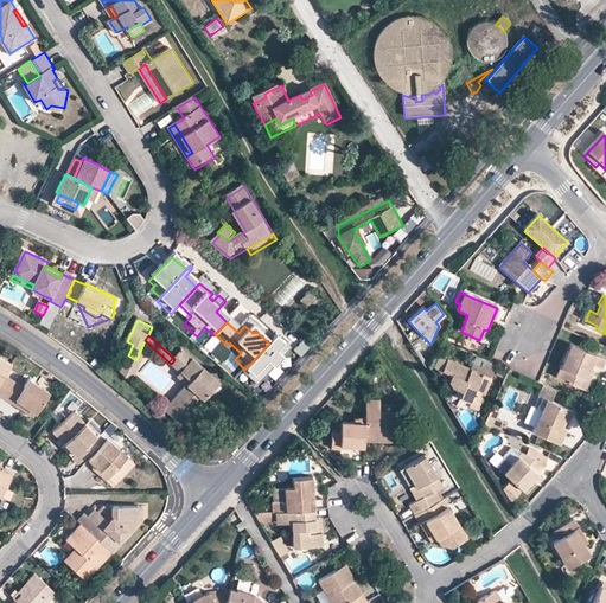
[(151,346),(145,340),(136,360),(128,355),(121,372),(133,383),(151,346)]
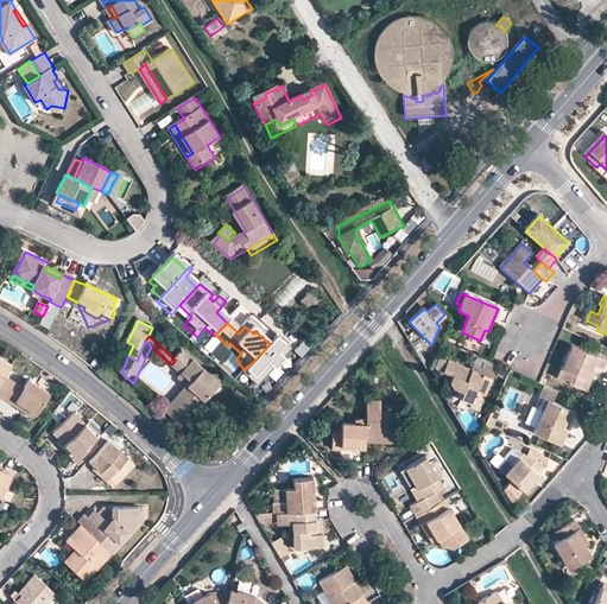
[(257,387),(288,355),(272,341),(270,344),(245,370),(239,377),(246,385),(250,381),(257,387)]
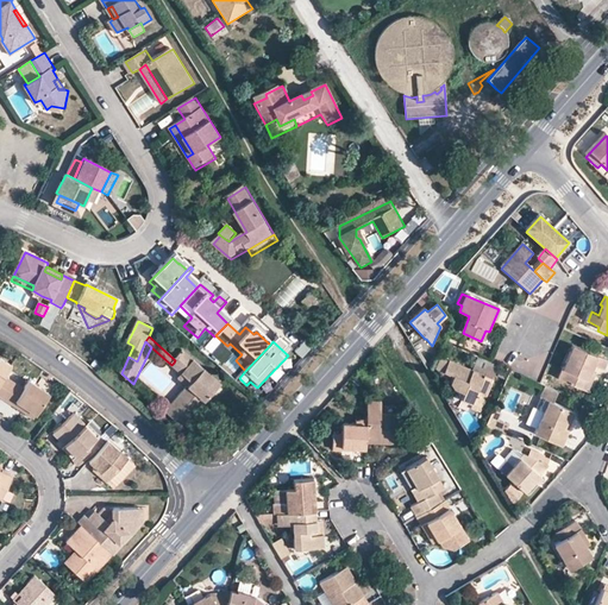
[(427,344),(417,344),(417,353),(427,353),(427,344)]
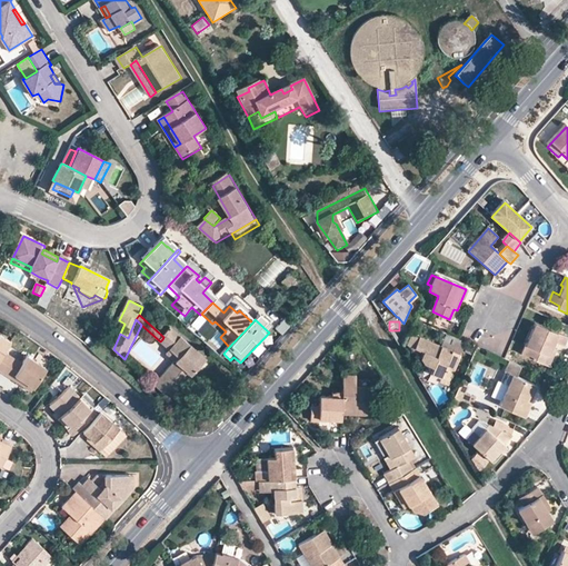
[(542,367),(550,349),(554,344),(564,348),(567,340),(567,338),(537,324),(522,357),(542,367)]
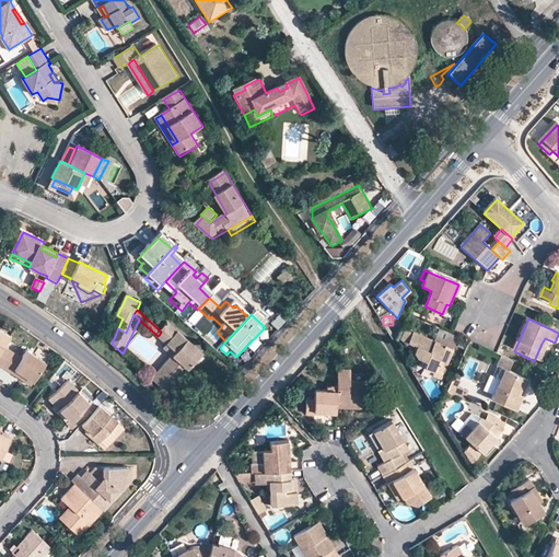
[(161,332),(160,334),(171,344),(169,346),(177,354),(173,358),(152,381),(171,397),(206,358),(169,324),(161,332)]
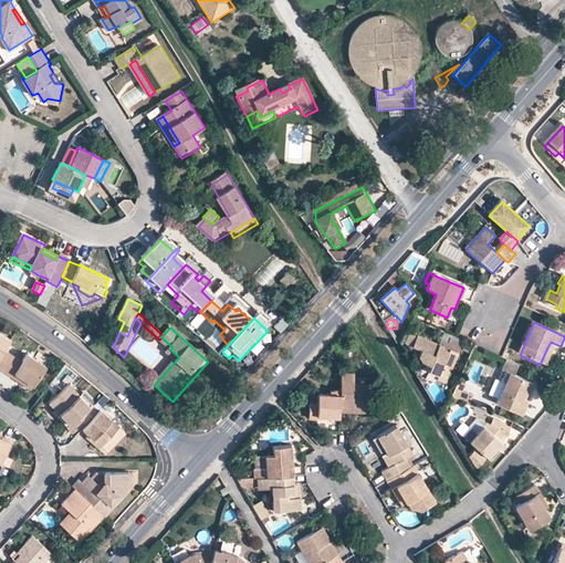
[(0,332),(0,360),(6,352),(13,341),(0,332)]
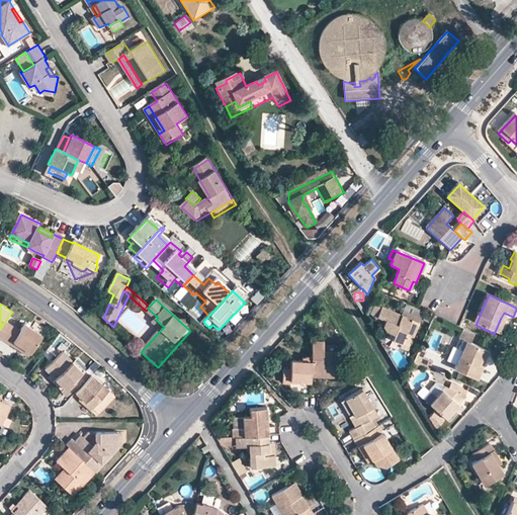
[(405,304),(399,316),(419,325),(424,313),(405,304)]
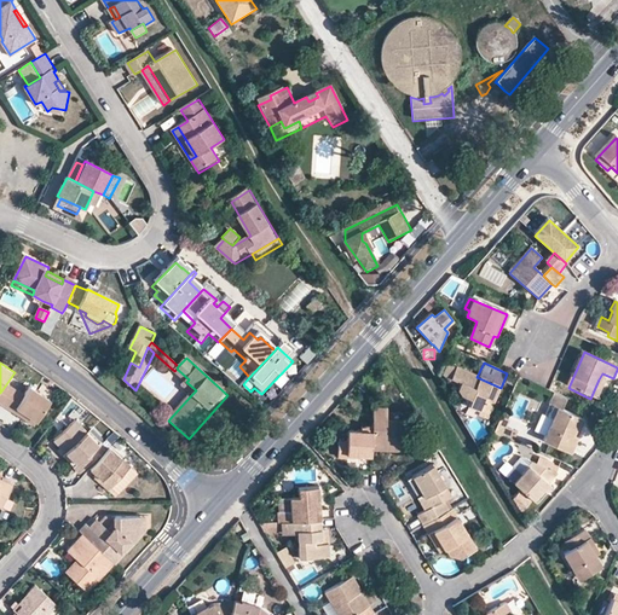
[(177,369),(174,371),(186,382),(189,379),(177,369)]
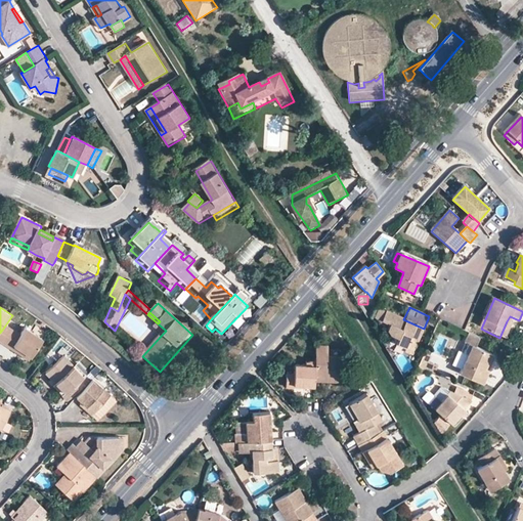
[(401,353),(410,357),(424,329),(403,319),(387,312),(382,322),(389,326),(386,331),(388,335),(396,339),(394,345),(403,349),(401,353)]
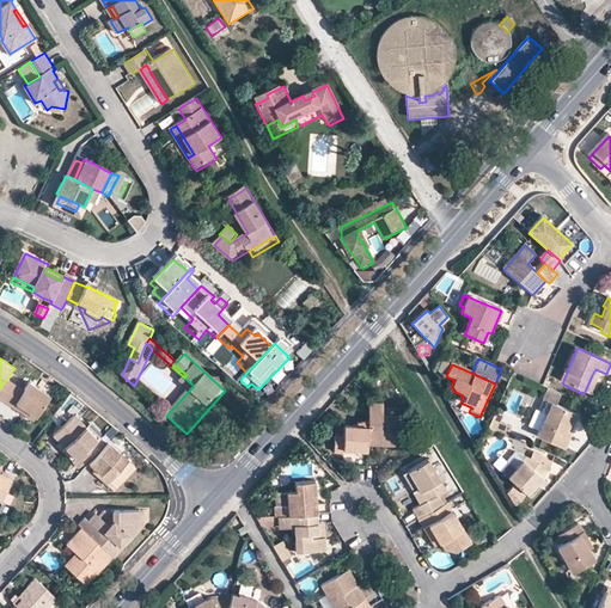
[(584,394),(591,397),(598,378),(592,375),(584,394)]
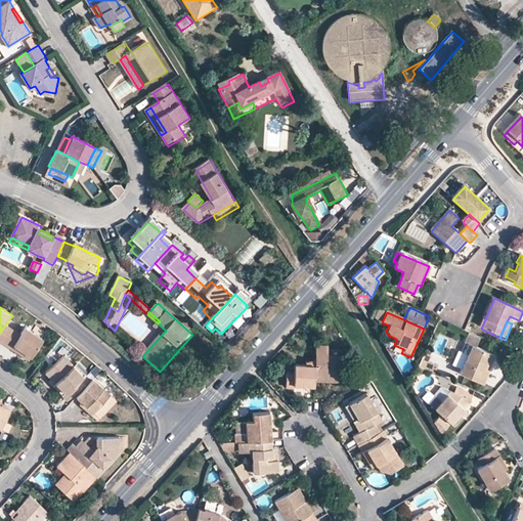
[(166,331),(158,323),(155,328),(162,335),(166,331)]
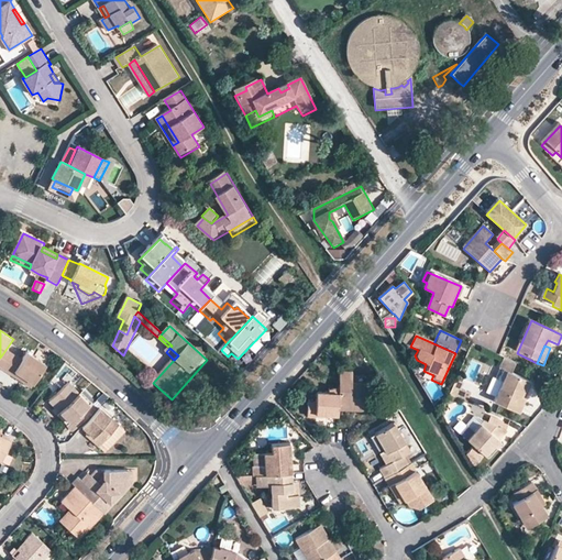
[(46,368),(28,355),(23,362),(14,357),(6,350),(0,358),(0,368),(4,371),(14,377),(17,374),(34,386),(46,368)]
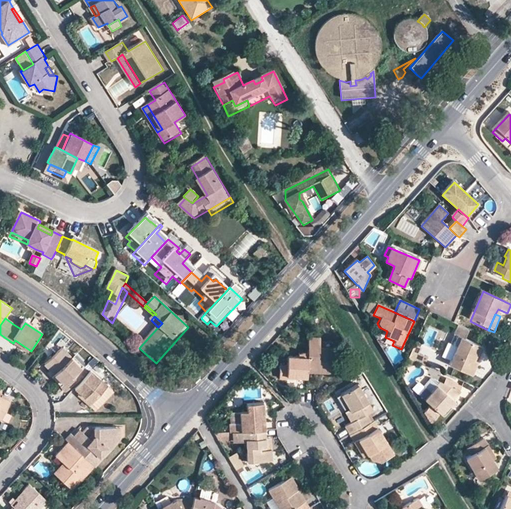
[(469,330),(462,327),(458,337),(461,338),(465,340),(469,330)]
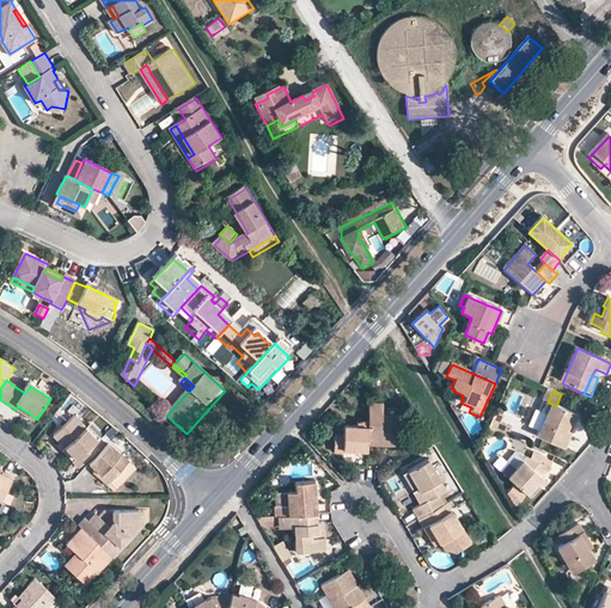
[(382,404),(368,404),(367,422),(366,446),(376,446),(376,442),(386,442),(386,446),(398,447),(399,416),(395,416),(380,416),(382,409),(382,404)]
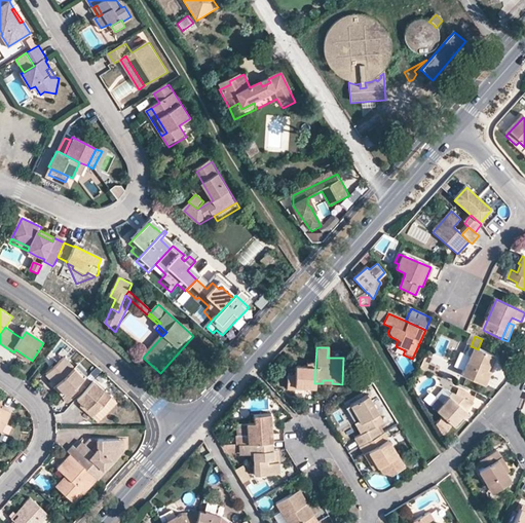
[(461,376),(486,386),(491,373),(487,371),(493,357),(478,349),(474,347),(470,358),(466,365),(461,376)]
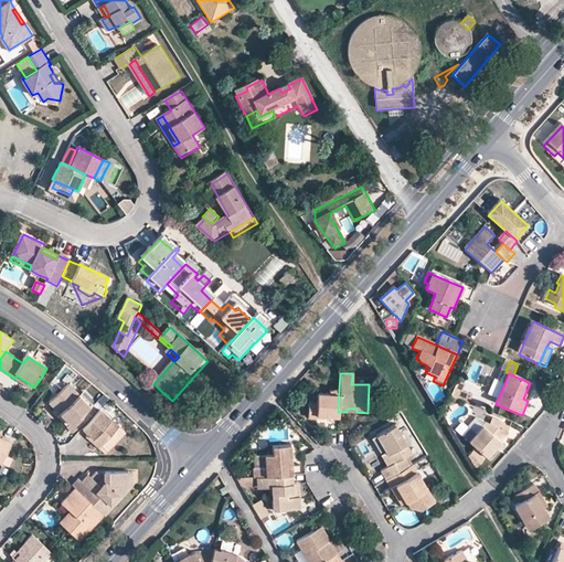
[(17,375),(14,379),(32,391),(34,388),(17,375)]
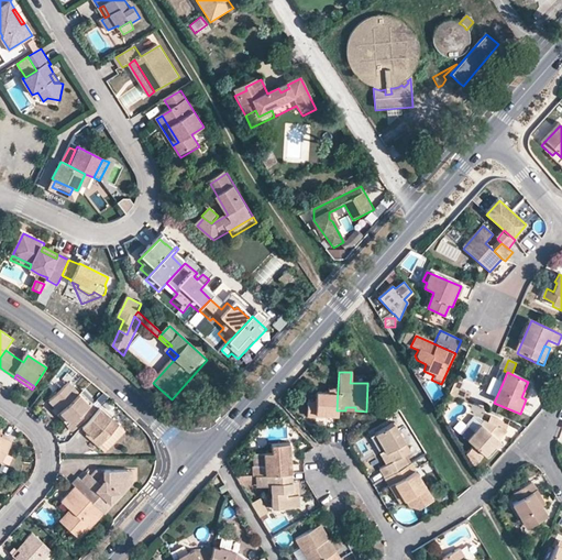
[(503,383),(499,381),(495,380),(492,387),(499,391),(503,383)]
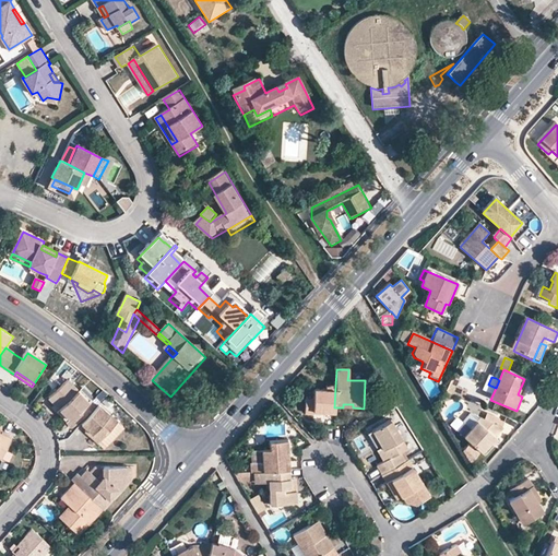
[(467,392),(458,388),(460,381),(453,378),(447,392),(464,400),(467,392)]
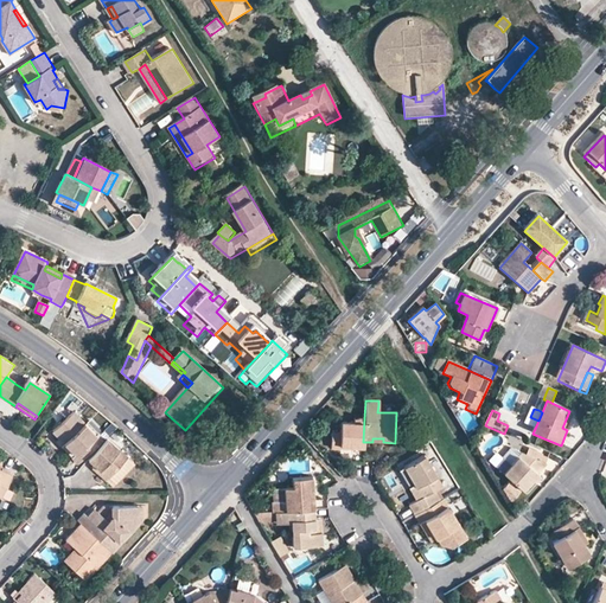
[(562,428),(567,430),(574,414),(569,411),(562,428)]
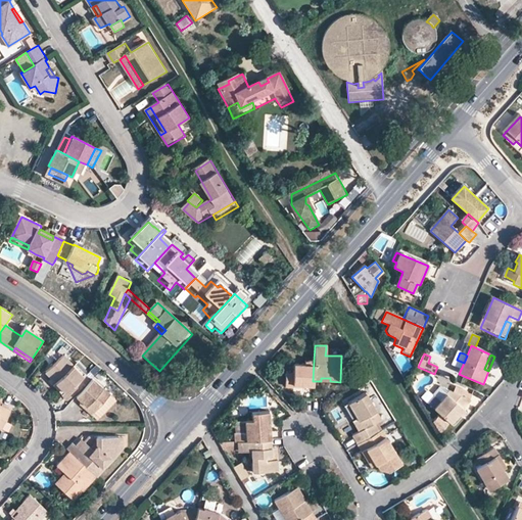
[(47,373),(57,384),(65,392),(62,395),(68,402),(90,381),(85,375),(83,376),(65,357),(47,373)]
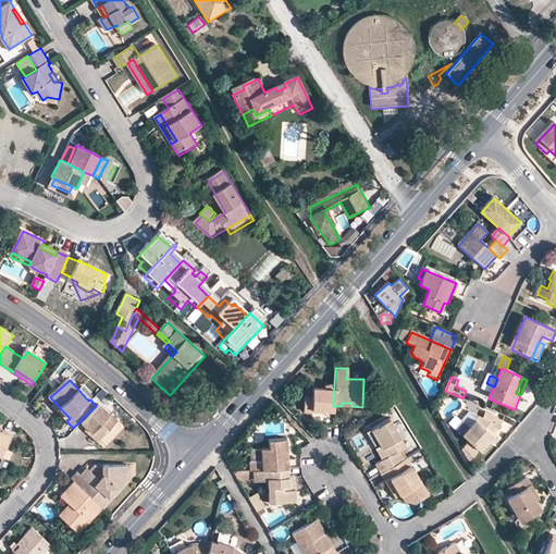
[(333,410),(333,406),(334,384),(325,384),(325,389),(312,388),(311,398),(304,397),(304,411),(312,411),(312,409),(333,410)]
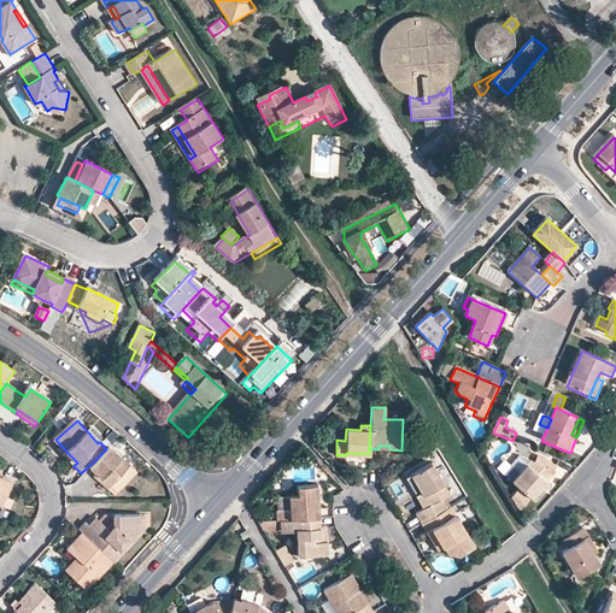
[(110,448),(92,469),(99,475),(113,488),(132,467),(110,448)]
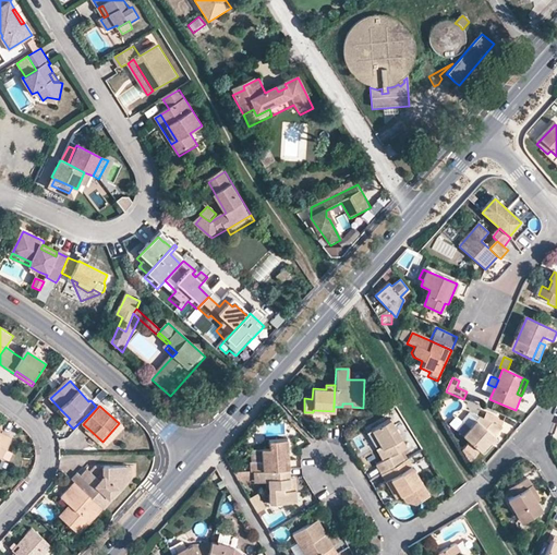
[(70,419),(61,410),(58,413),(67,422),(70,419)]
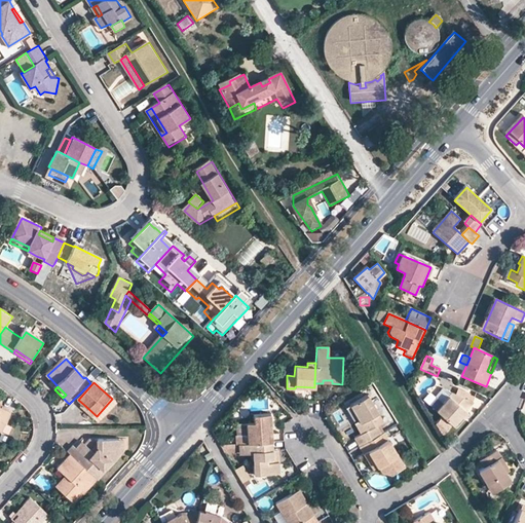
[(434,411),(451,427),(464,411),(471,404),(454,388),(440,404),(434,411)]
